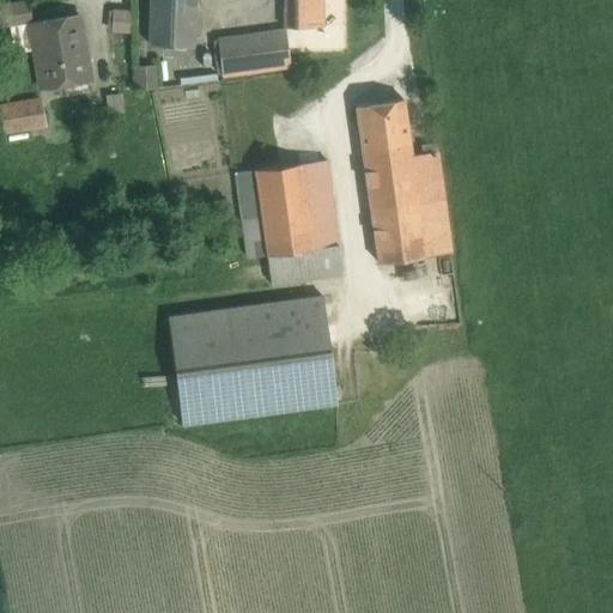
[(150,0),(149,44),(193,47),(194,0),(150,0)]
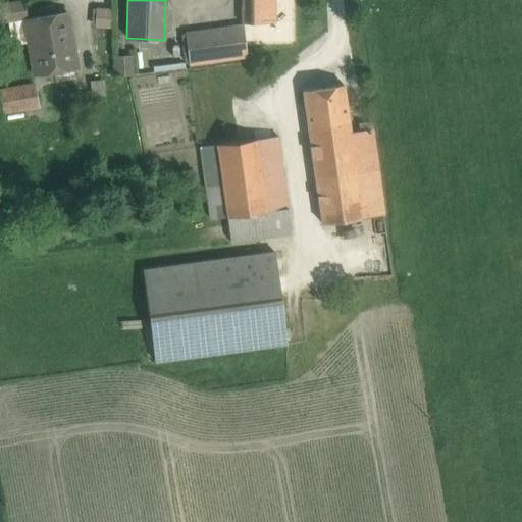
[(242,0),(242,23),(275,23),(274,0),(242,0)]
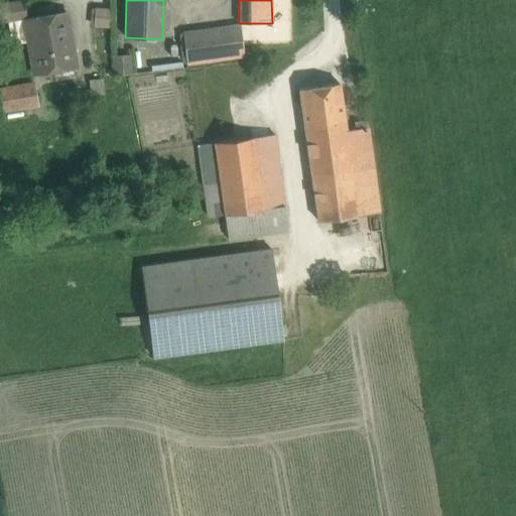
[(22,2),(0,5),(0,21),(24,18),(22,2)]
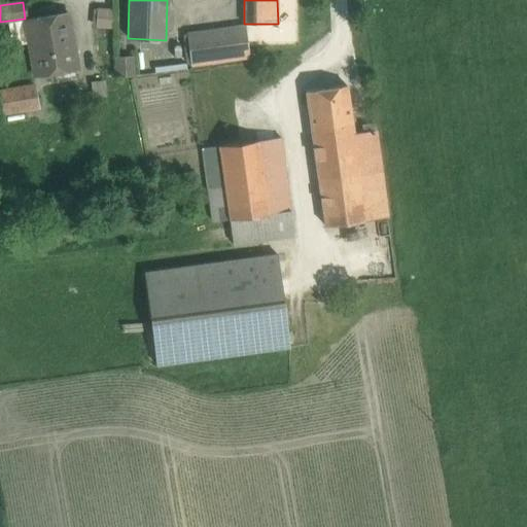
[(112,10),(94,9),(93,26),(112,27),(112,10)]
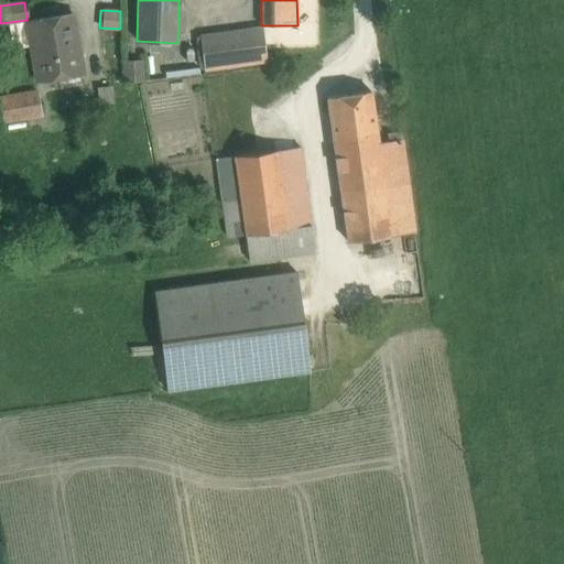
[(73,15),(26,22),(36,82),(83,74),(73,15)]
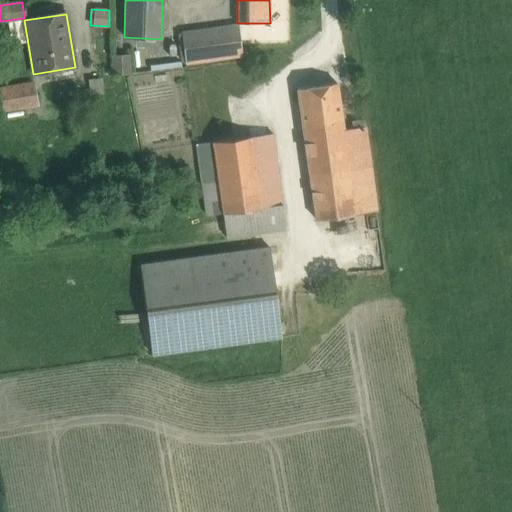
[(238,25),(182,33),(186,64),(242,56),(238,25)]
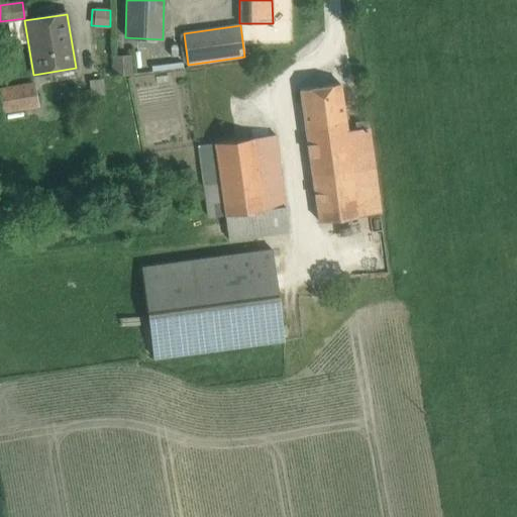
[(130,57),(114,57),(114,75),(130,73),(130,57)]
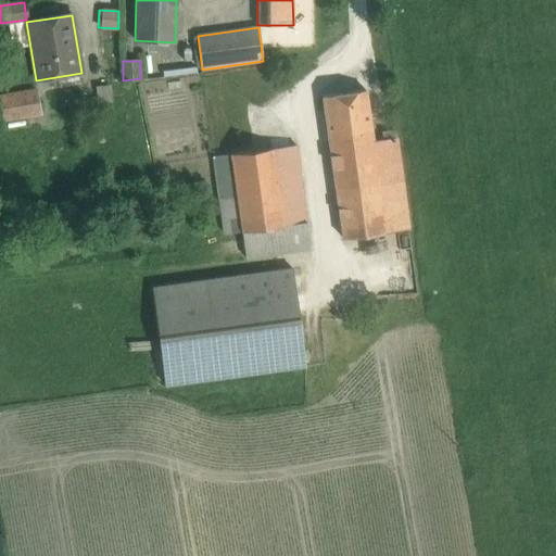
[(256,80),(255,83),(256,85),(257,86),(260,87),(262,88),(264,87),(265,86),(267,84),(267,81),(266,79),(265,78),(263,76),(261,76),(258,77),(257,78),(256,80)]
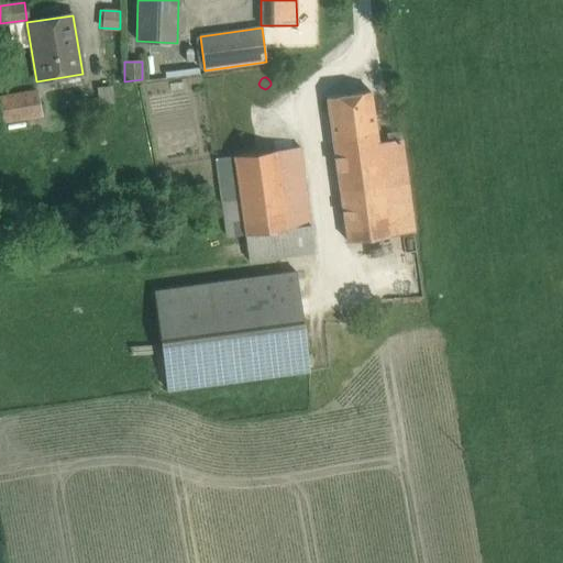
[(255,87),(256,85),(255,83),(254,81),(253,80),(250,79),(247,80),(246,81),(245,83),(244,85),(245,87),(246,89),(249,90),(251,91),(253,90),(254,89),(255,87)]
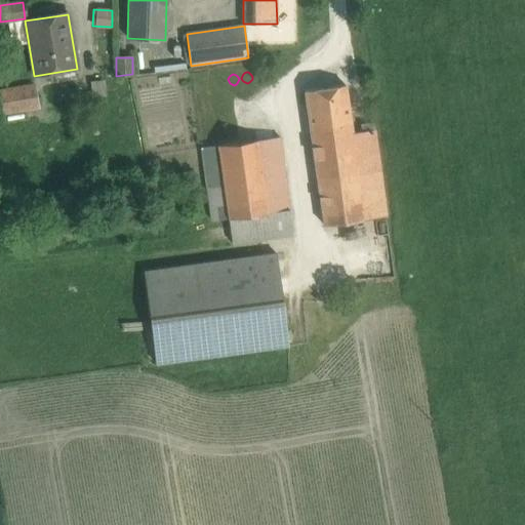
[(33,86),(0,91),(0,112),(37,107),(33,86)]
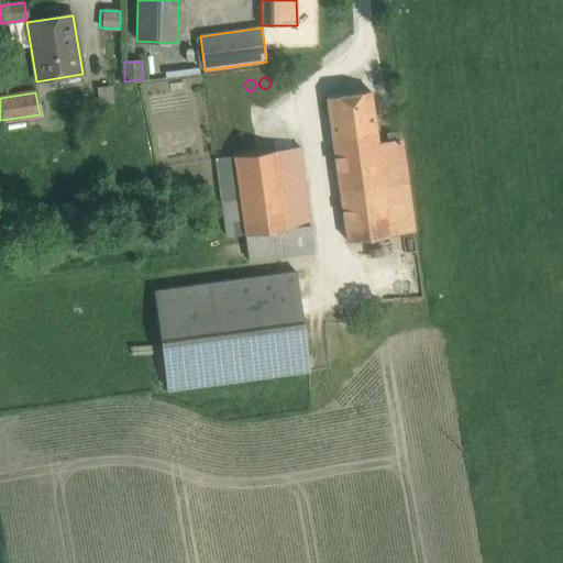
[(371,92),(327,98),(332,136),(376,131),(371,92)]
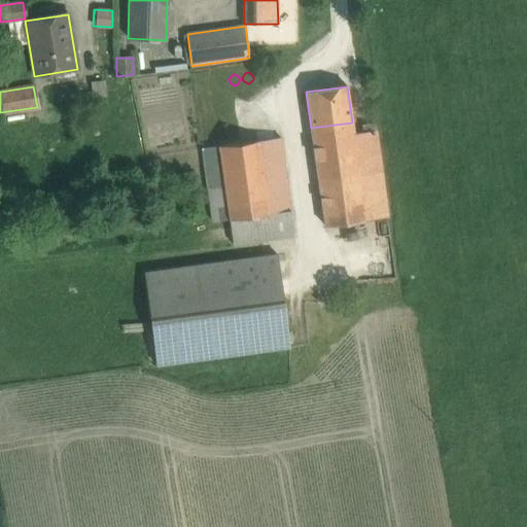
[(352,123),(311,128),(324,225),(387,218),(374,131),(353,133),(352,123)]
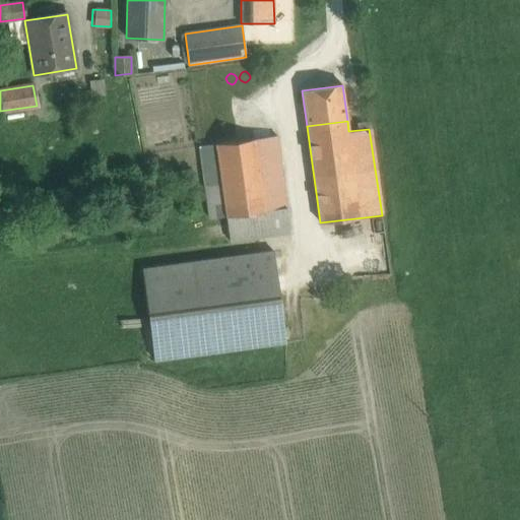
[(276,136),(256,139),(266,211),(286,208),(276,136)]
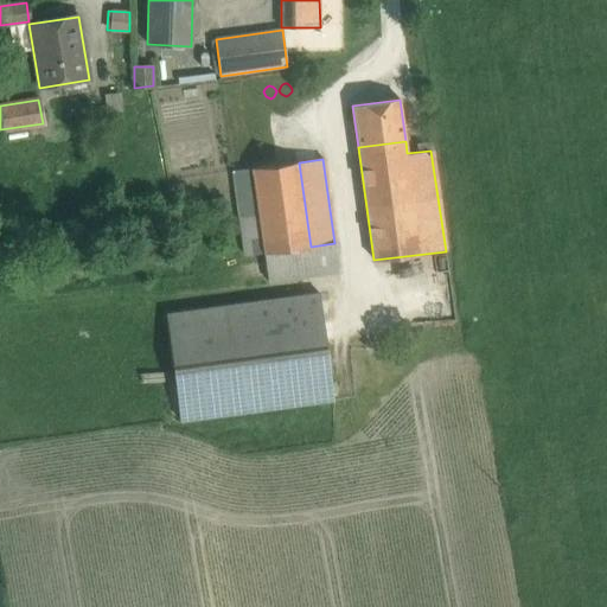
[(299,163),(253,168),(264,253),(311,247),(299,163)]
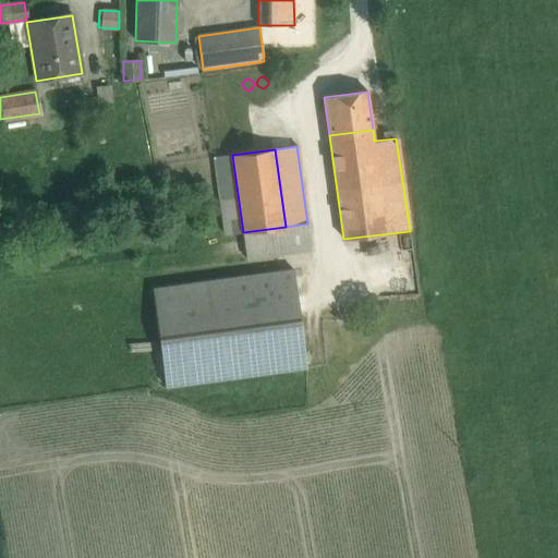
[(232,155),(214,157),(225,234),(243,232),(232,155)]
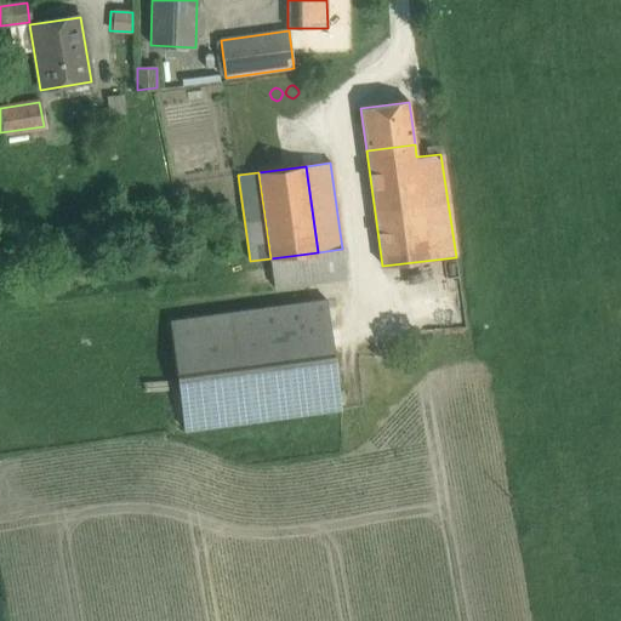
[(318,252),(271,258),(274,289),(346,278),(342,249),(318,252)]
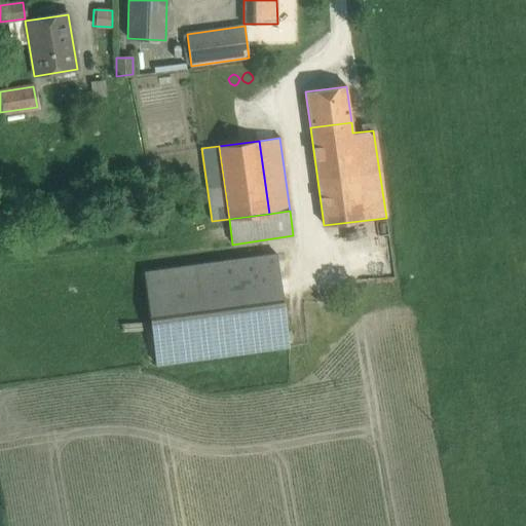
[(277,253),(144,271),(156,365),(290,347),(277,253)]
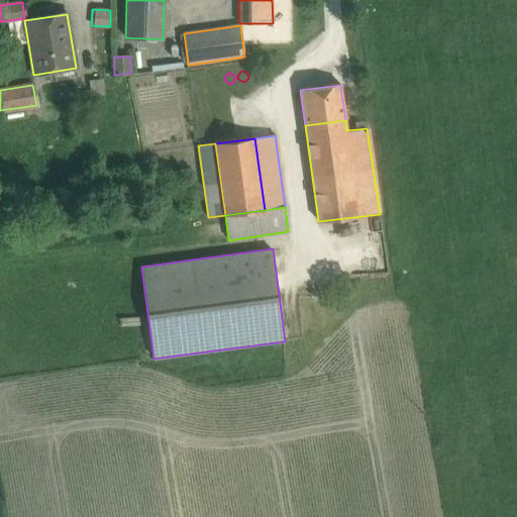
All buildings are outlined.
